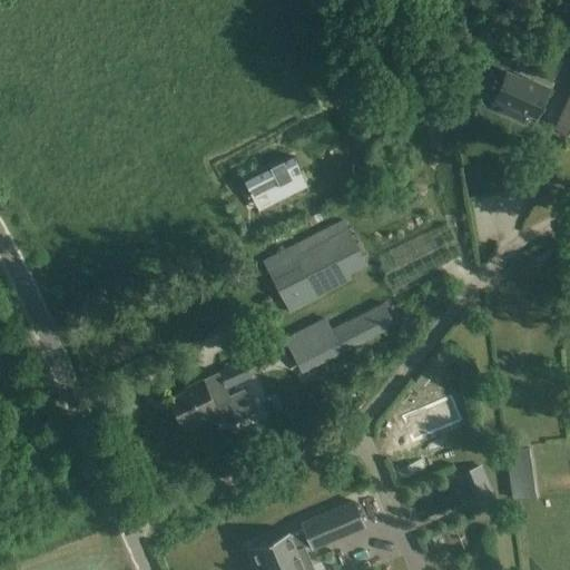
[(482,21),(470,30),(480,42),(491,33),(482,21)]
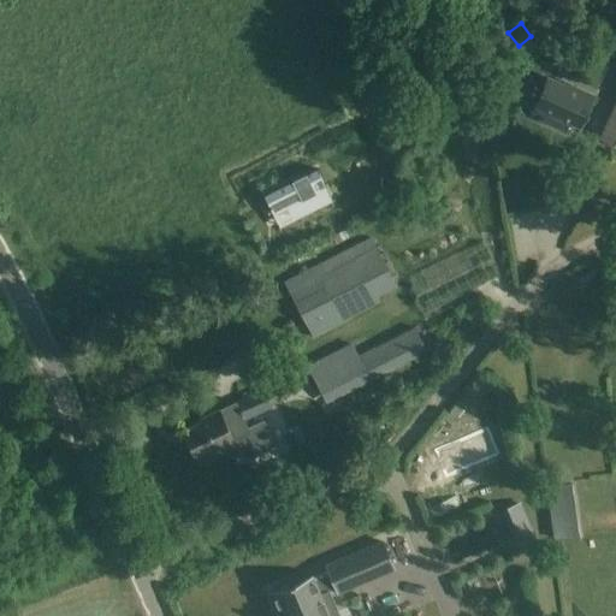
[(549,77),(534,108),(579,129),(594,94),(564,81),(563,83),(549,77)]
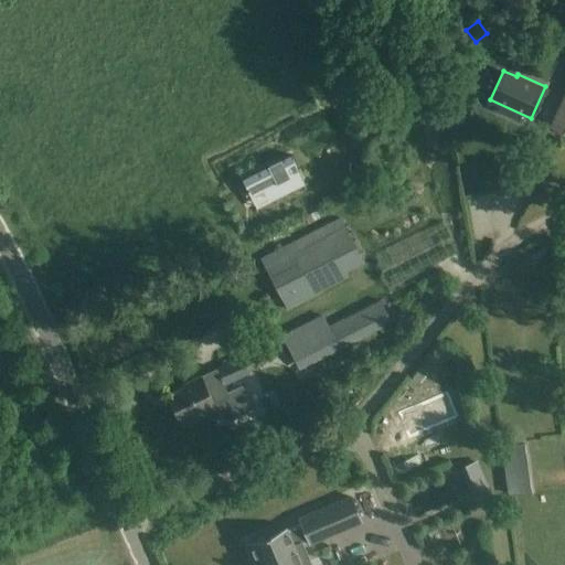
[(244,179),(253,196),(300,172),(290,155),(244,179)]
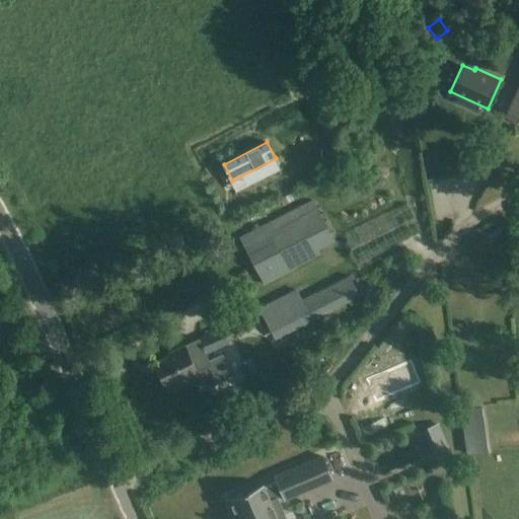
[(312,201),(239,238),(264,286),(289,273),(288,271),(319,254),(317,252),(336,243),(312,201)]
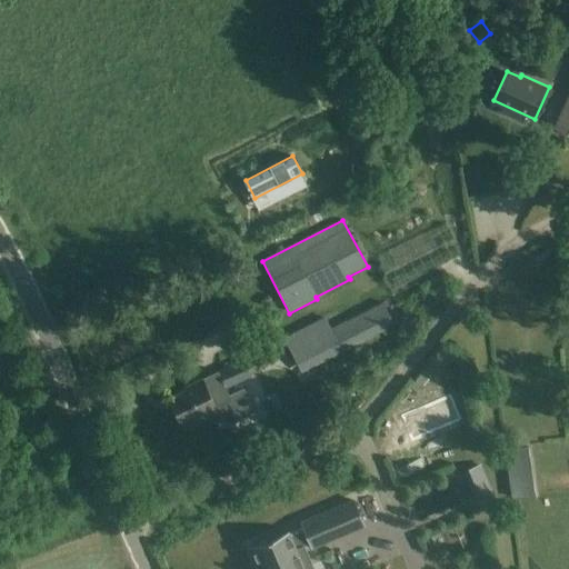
[(323,317),(282,338),(300,372),(393,325),(382,302),(329,329),(323,317)]
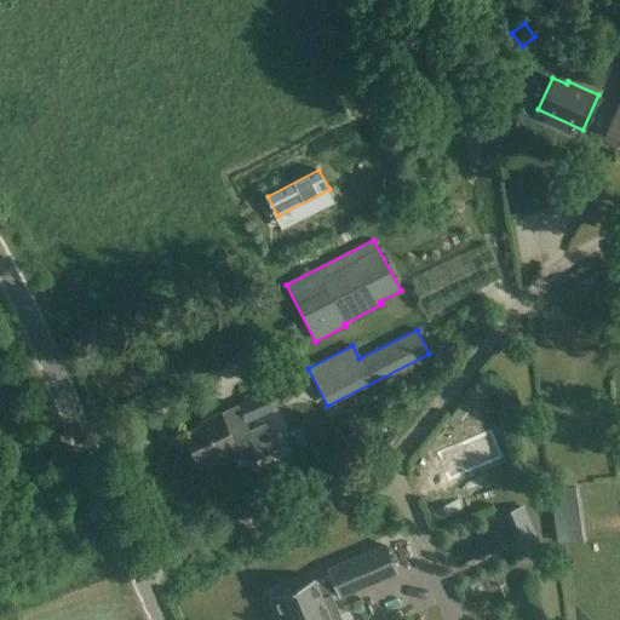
[(218,459),(241,448),(247,463),(279,448),(267,423),(250,430),(246,423),(271,411),(263,392),(223,412),(201,422),(202,425),(184,434),(197,463),(216,453),(218,459)]
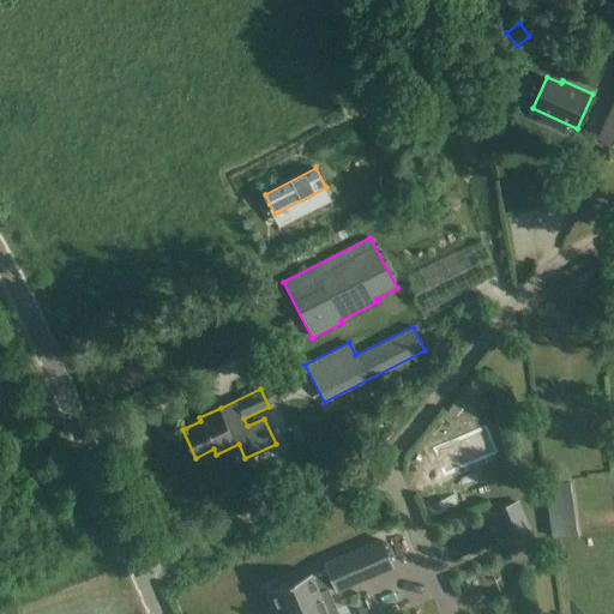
[(296,439),(309,434),(300,409),(287,414),(296,439)]
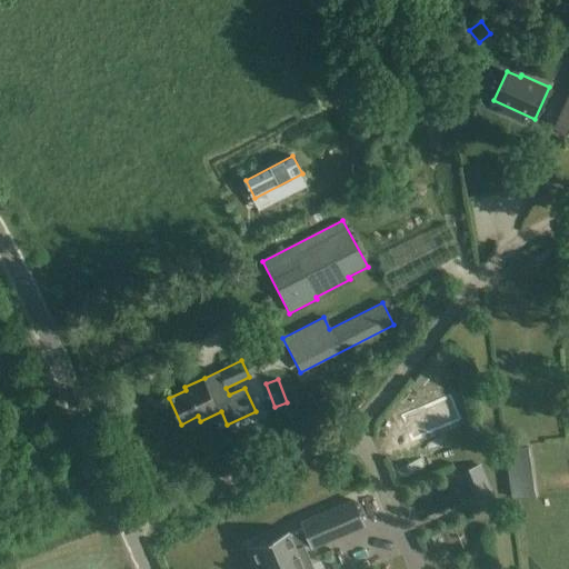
[(532,446),(507,449),(512,498),(539,496),(532,446)]
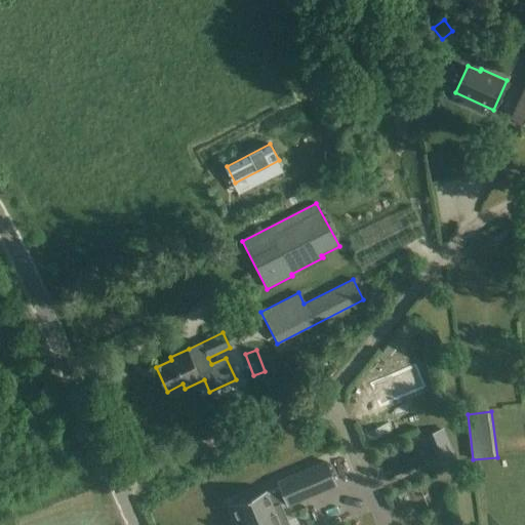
[(238,521),(235,522),(235,524),(280,524),(287,522),(280,506),(287,502),(288,505),(334,484),(324,461),(278,481),(280,485),(267,491),(266,489),(231,503),(238,521)]
